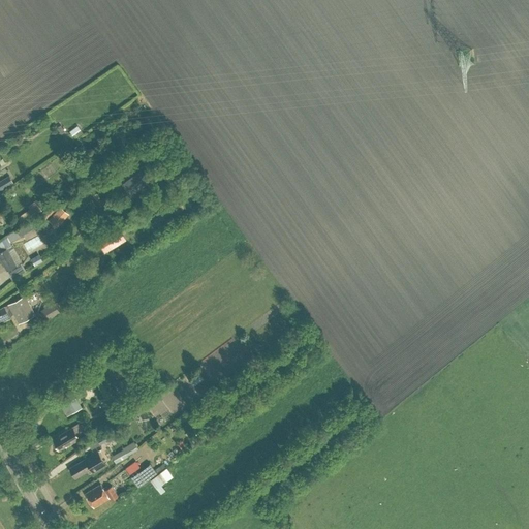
[(84,133),(81,129),(72,135),(75,139),(84,133)]
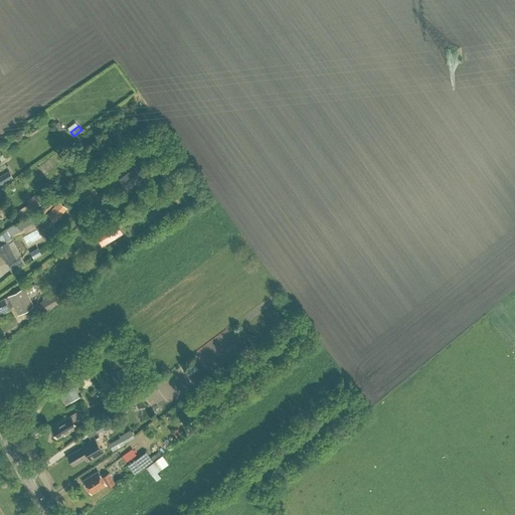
[(139,165),(120,180),(129,192),(148,178),(139,165)]
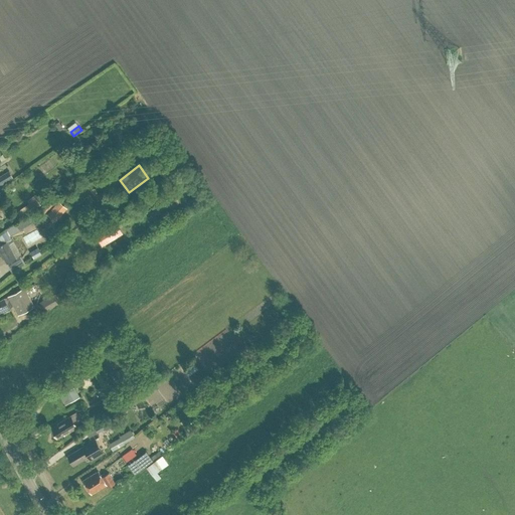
[(2,176),(6,183),(13,179),(9,172),(2,176)]
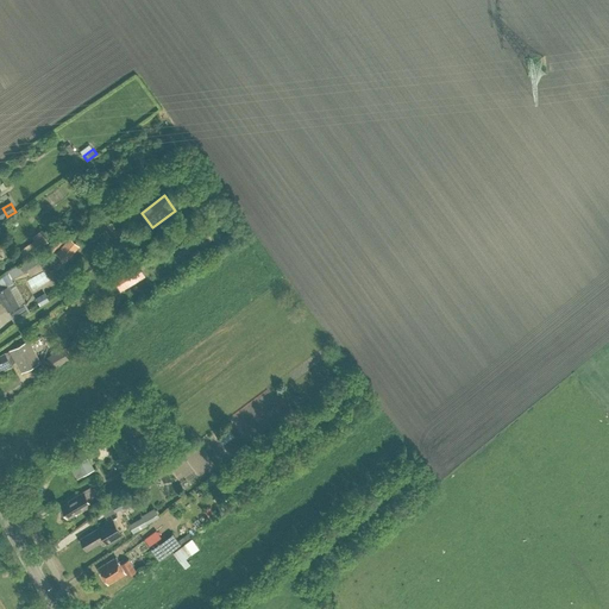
[(27,258),(50,242),(42,231),(32,237),(35,240),(22,250),(27,258)]
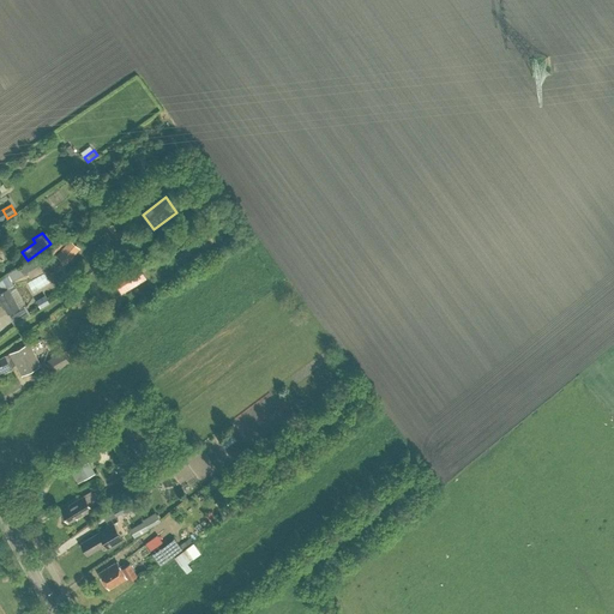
[(80,247),(70,239),(58,254),(67,263),(80,247)]
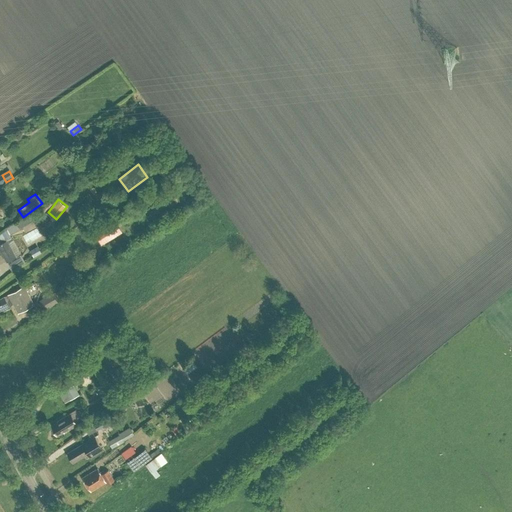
[(31,213),(17,222),(21,228),(35,219),(31,213)]
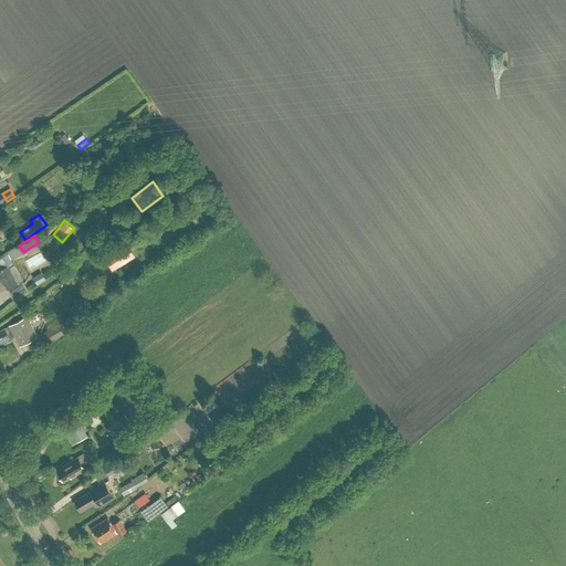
[(17,245),(8,251),(12,259),(21,253),(17,245)]
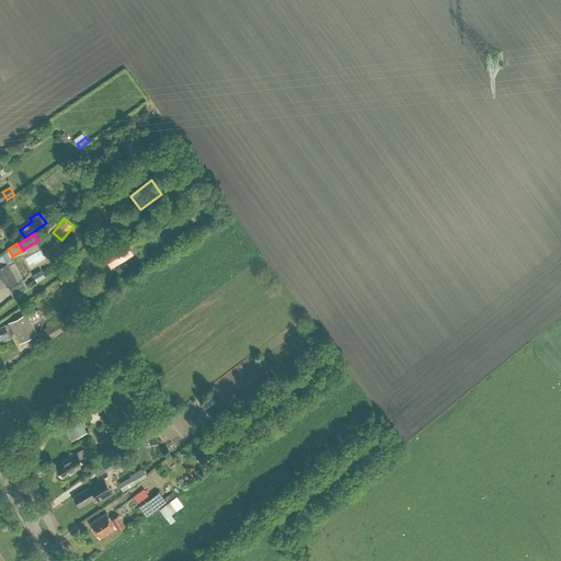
[(128,243),(115,251),(122,263),(135,255),(128,243)]
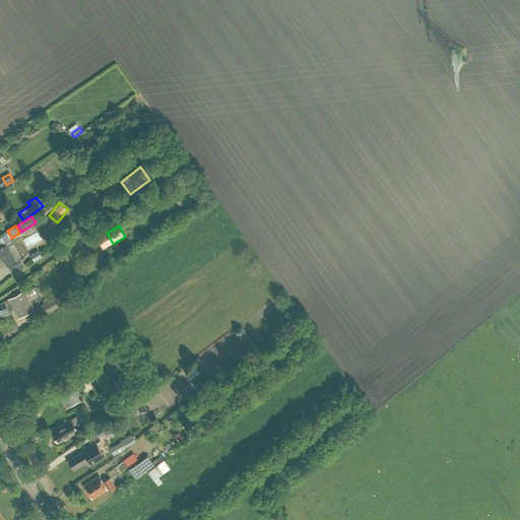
[(43,230),(26,238),(31,248),(48,240),(43,230)]
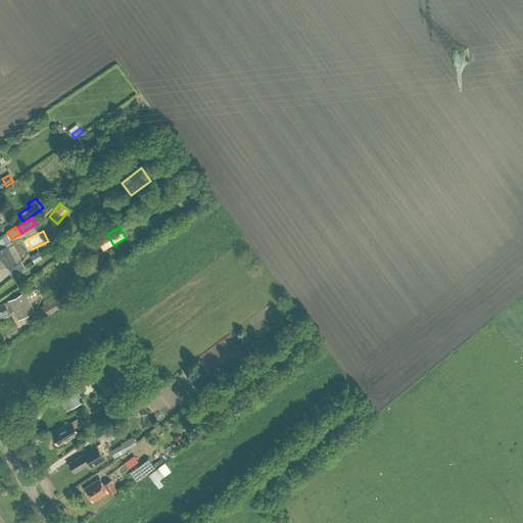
[(0,253),(7,268),(18,262),(8,244),(0,248),(0,253)]
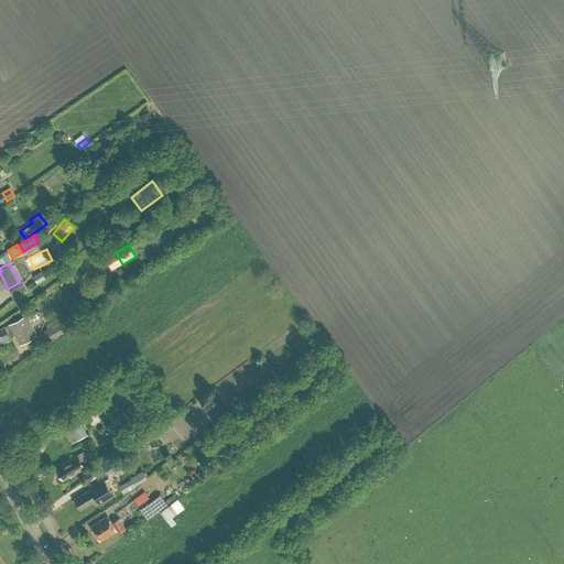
[(45,278),(41,271),(33,275),(38,283),(45,278)]
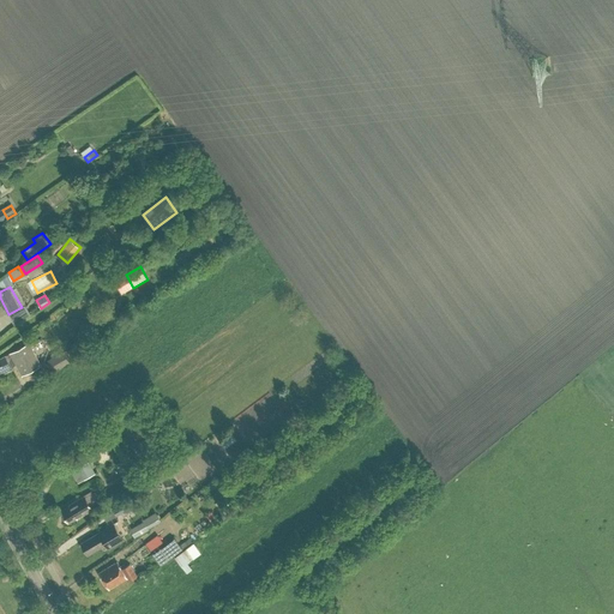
[(78,353),(85,348),(80,339),(72,343),(78,353)]
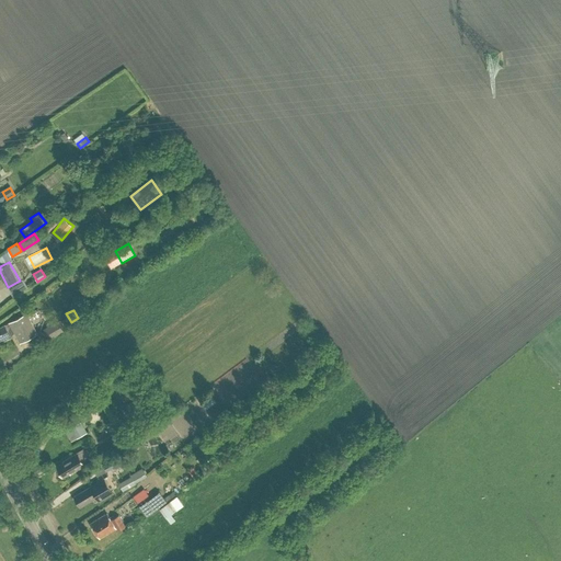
[(39,332),(29,312),(6,324),(0,327),(0,343),(11,338),(9,333),(15,331),(21,342),(39,332)]
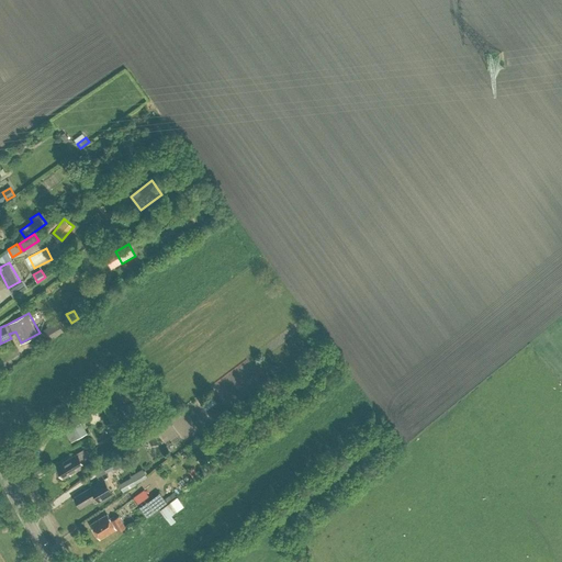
[(65,330),(59,321),(43,329),(49,340),(65,330)]
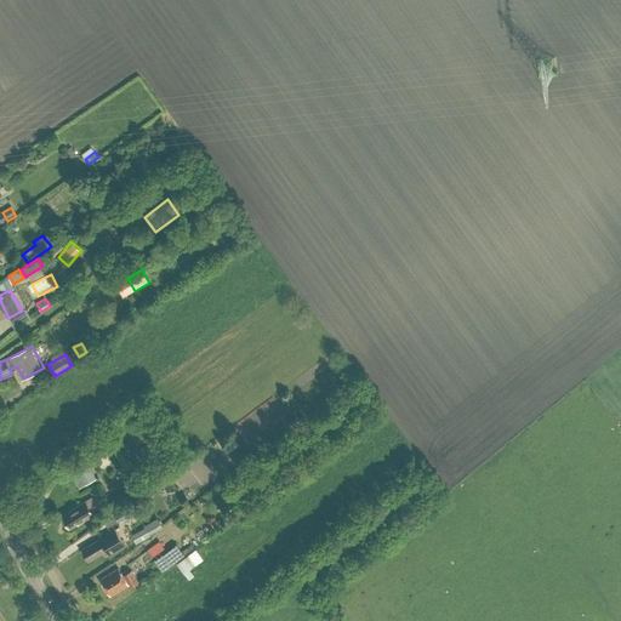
[(314,429),(322,423),(314,414),(306,420),(314,429)]
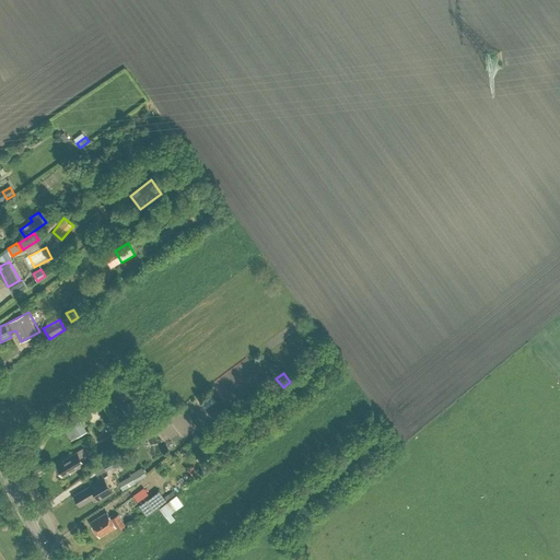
[(133,416),(147,407),(140,396),(127,405),(133,416)]
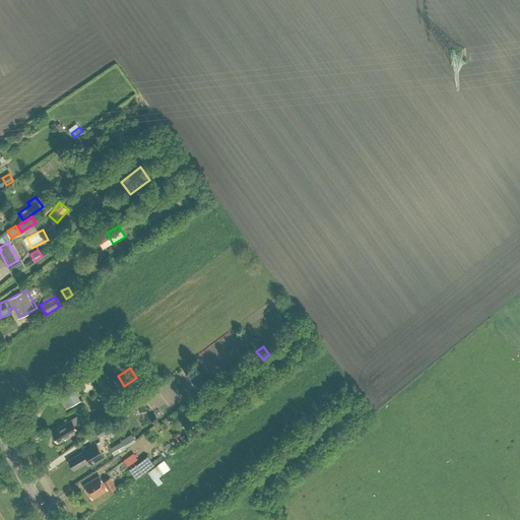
[(71,406),(80,401),(74,391),(65,396),(71,406)]
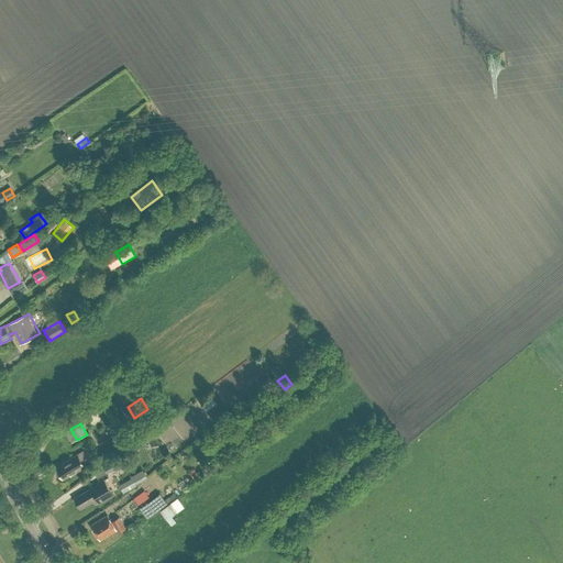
[(70,475),(85,466),(80,460),(87,456),(83,450),(76,454),(77,454),(63,463),(64,464),(57,468),(63,478),(69,474),(70,475)]
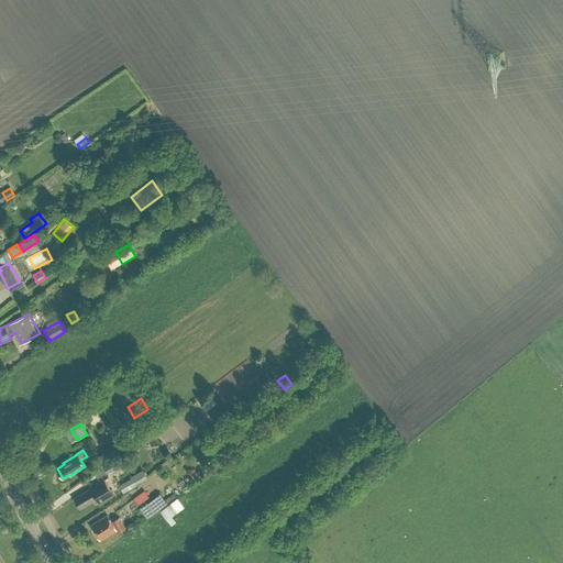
[(109,472),(123,464),(120,457),(105,466),(109,472)]
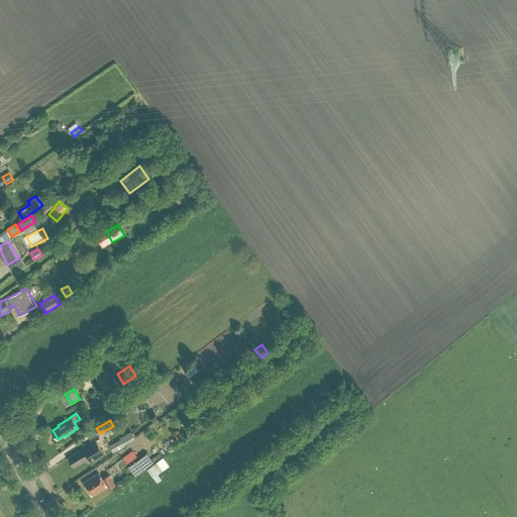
[(135,438),(132,433),(130,431),(121,436),(121,438),(109,445),(114,452),(126,445),(125,443),(135,438)]
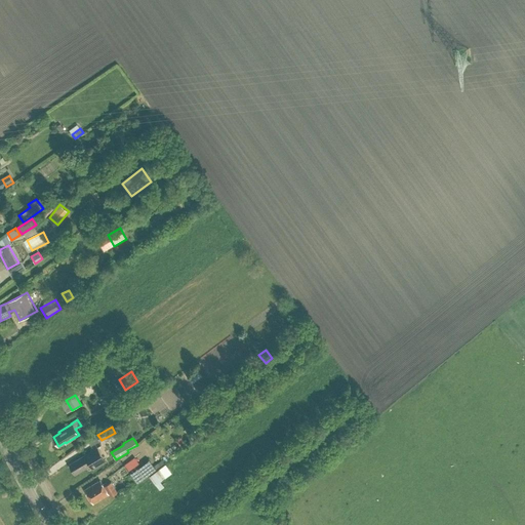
[(93,469),(106,460),(98,447),(70,463),(75,474),(91,465),(93,469)]
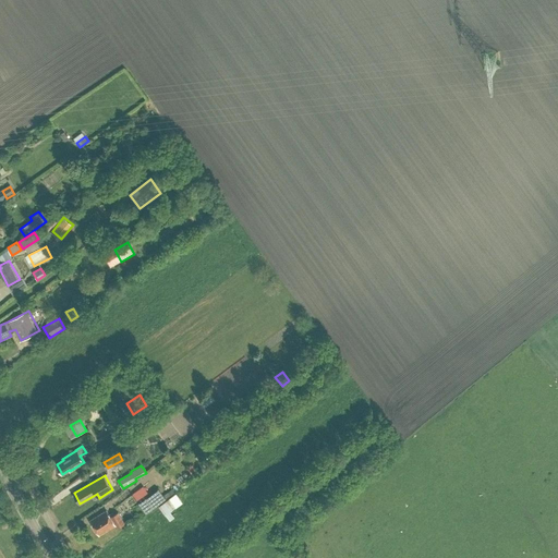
[(147,513),(167,498),(159,488),(140,504),(147,513)]
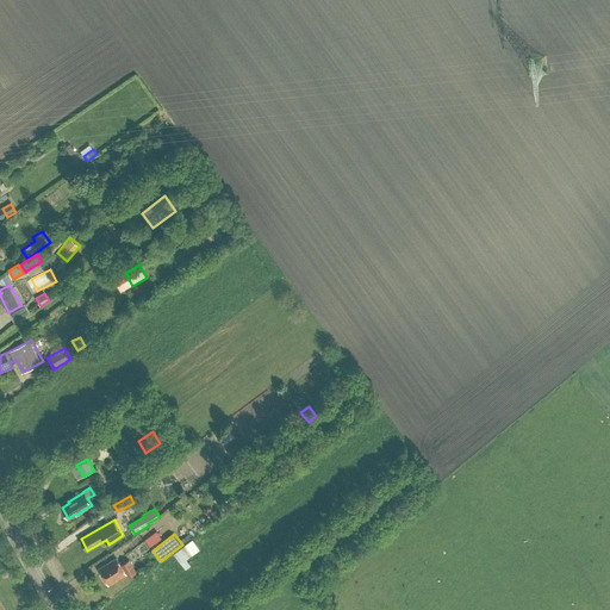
[(193,539),(187,545),(194,554),(200,548),(193,539)]
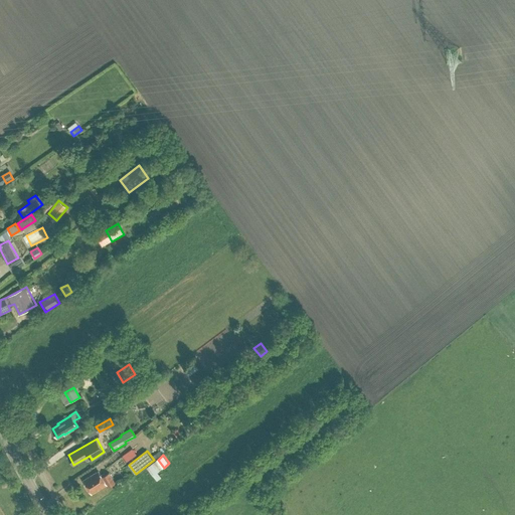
[(109,472),(102,476),(99,471),(83,480),(92,494),(107,484),(109,487),(116,483),(109,472)]
